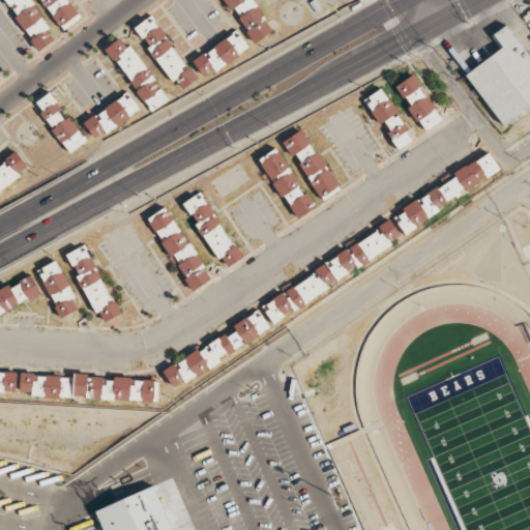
[(40,0),(60,28),(79,16),(67,0),(40,0)]
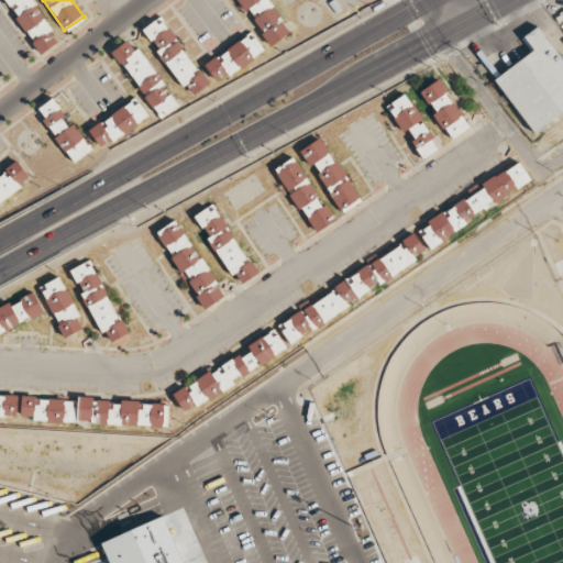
[(289,33),(267,0),(239,0),(269,46),(289,33)]
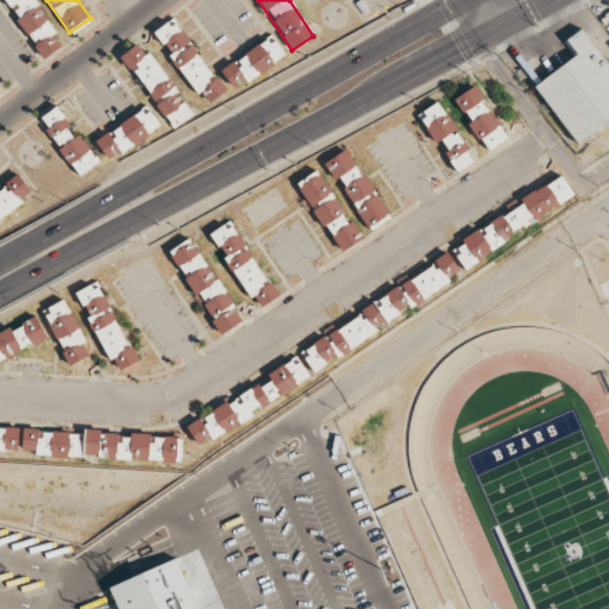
[(225,92),(175,17),(155,31),(205,105),(225,92)]
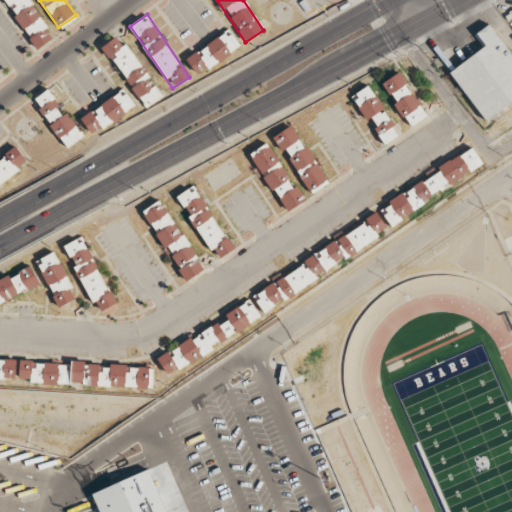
[(485,45),(476,31),(490,21),(511,50),(511,100),(485,120),(449,72),(485,45)]
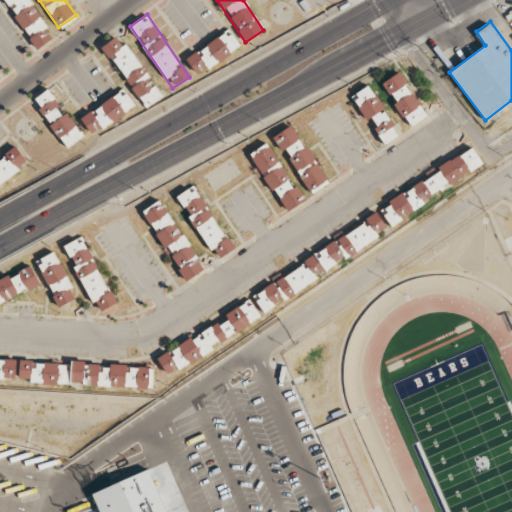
[(198,76),(241,47),(229,30),(186,58),(198,76)]
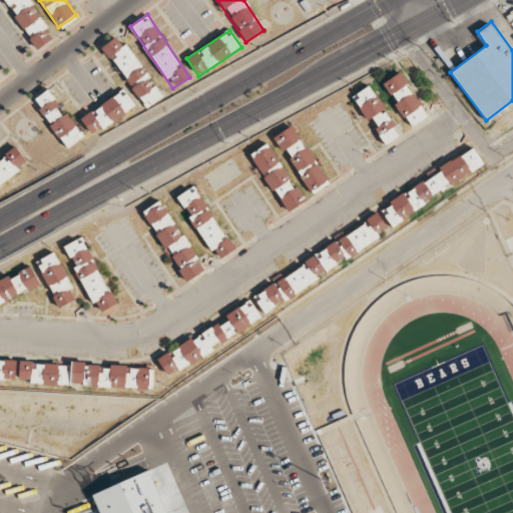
[(145,108),(162,97),(119,34),(103,46),(145,108)]
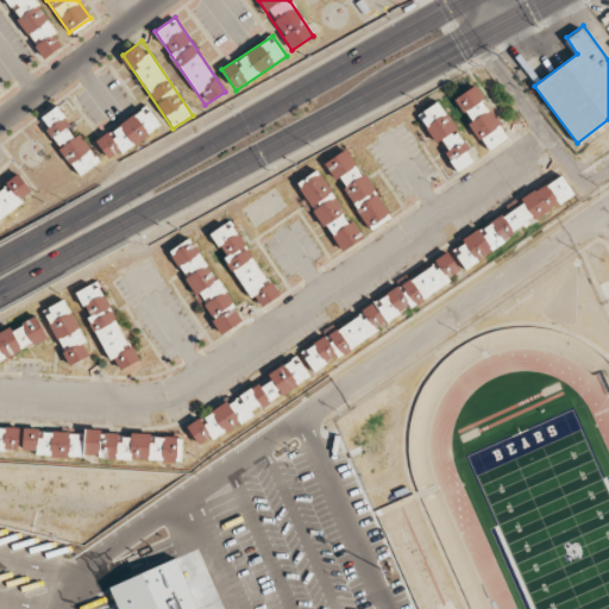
[(454,98),(470,123),(487,151),(508,138),(475,86),(454,98)]
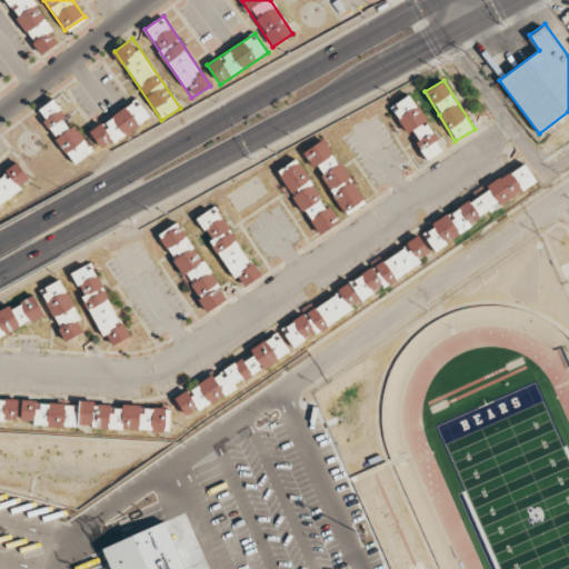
[(428,160),(445,150),(409,95),(390,107),(408,135),(411,132),(428,160)]
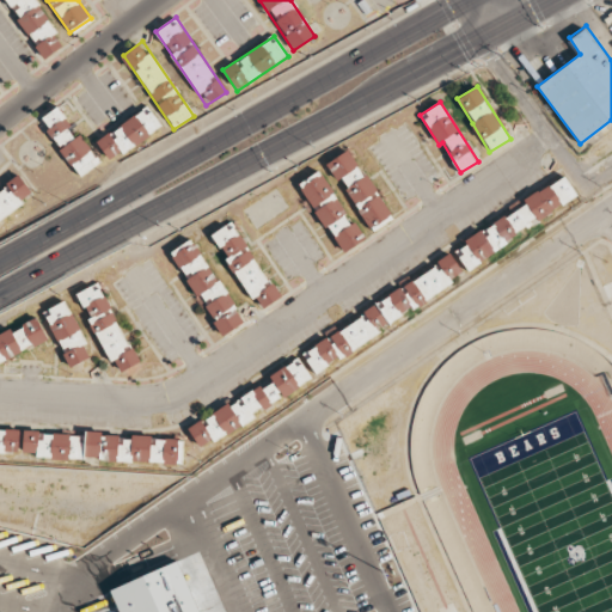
[(111,161),(161,127),(147,106),(97,141),(111,161)]
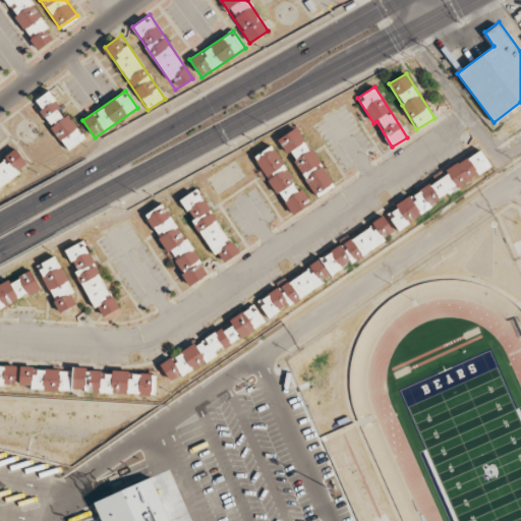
[(67,151),(84,138),(69,114),(65,116),(49,92),(35,101),(67,151)]
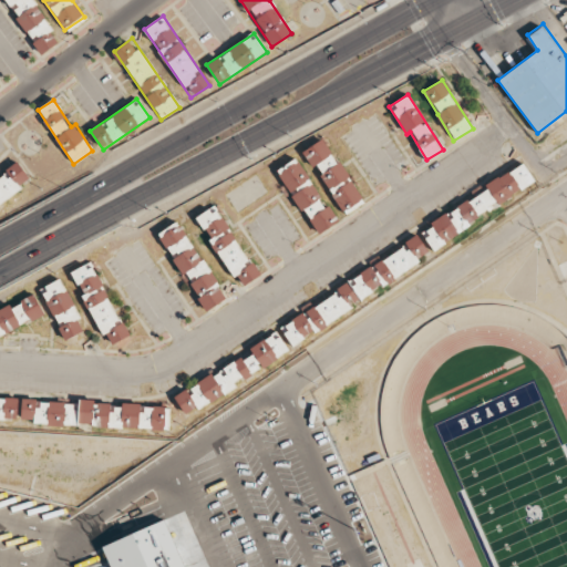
[(363,199),(354,185),(354,186),(325,137),(303,151),(342,213),(363,199)]
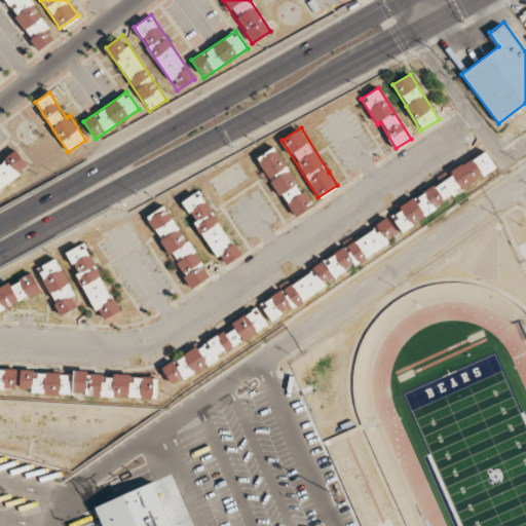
[(293,217),(314,204),(305,190),(302,192),(275,147),(258,156),(293,217)]
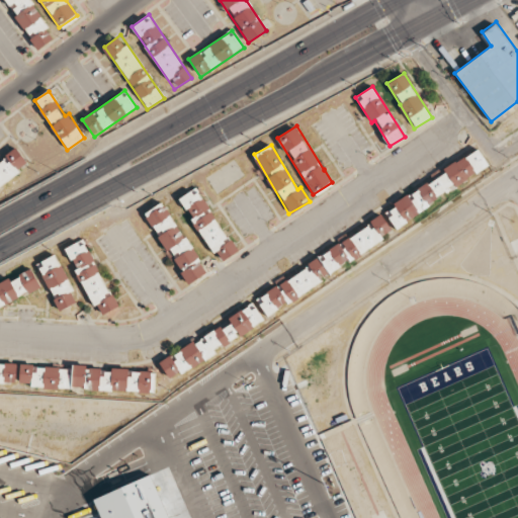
[(490,168),(478,149),(443,169),(445,173),(383,209),(394,226),(490,168)]
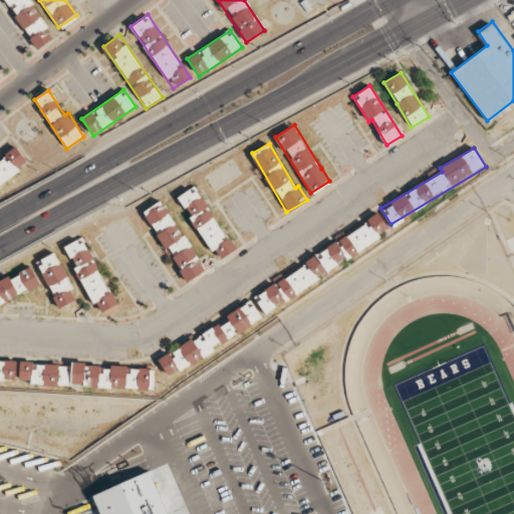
[(0,184),(29,165),(18,149),(0,160),(0,184)]
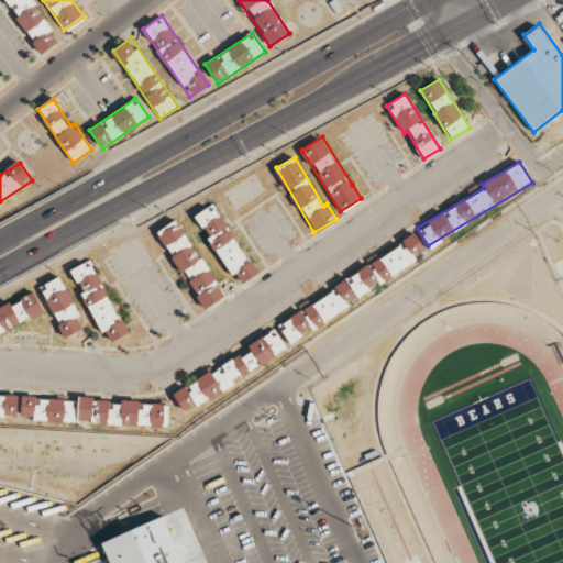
[(236,286),(255,275),(216,203),(196,214),(236,286)]
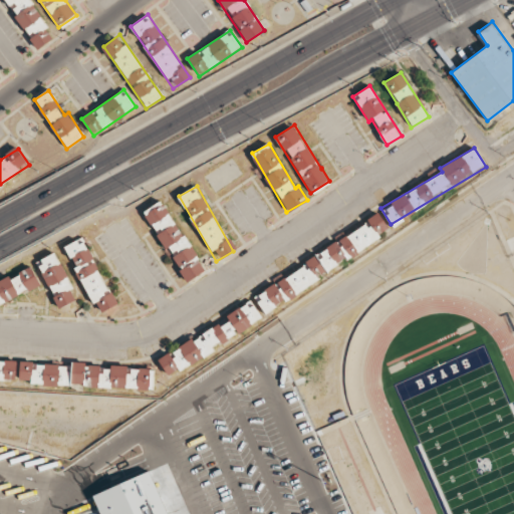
[(206,269),(160,201),(142,214),(189,281),(206,269)]
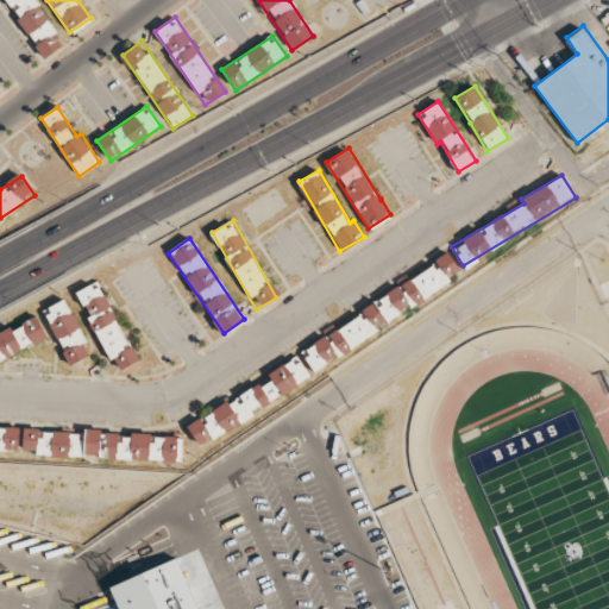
[(299,347),(312,369),(453,286),(449,277),(459,270),(452,257),(299,347)]
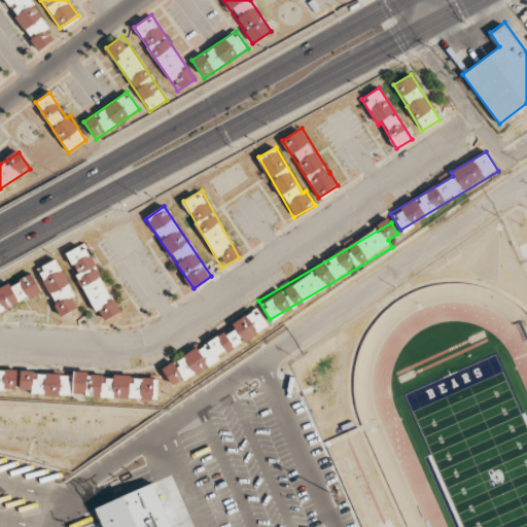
[(118,313),(85,243),(67,252),(99,322),(118,313)]
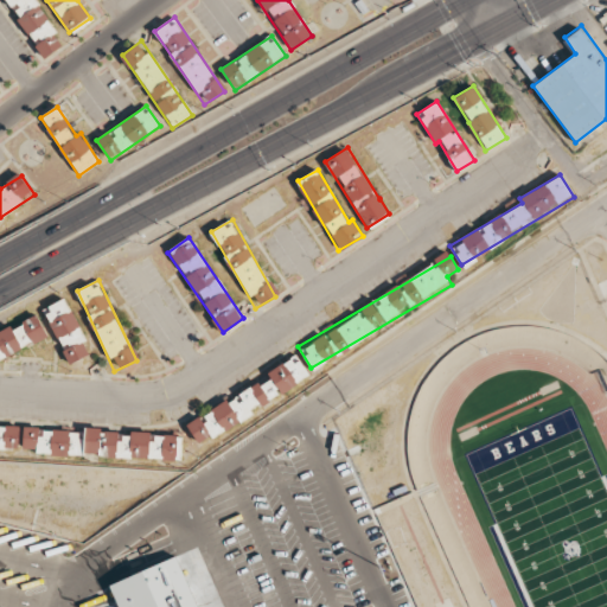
[(43,308),(69,364),(90,355),(65,298),(43,308)]
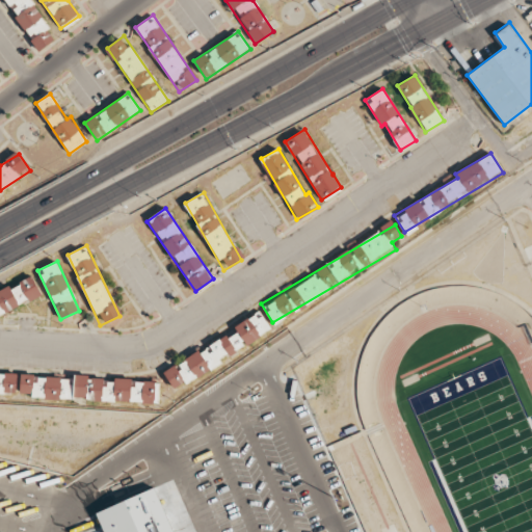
[(0,315),(42,296),(32,276),(9,287),(9,288),(0,291),(0,315)]
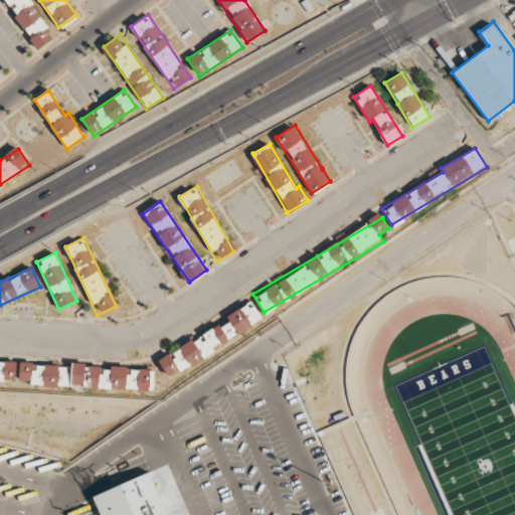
[(158,359),(168,377),(215,352),(213,347),(263,321),(251,302),(226,315),(229,321),(158,359)]
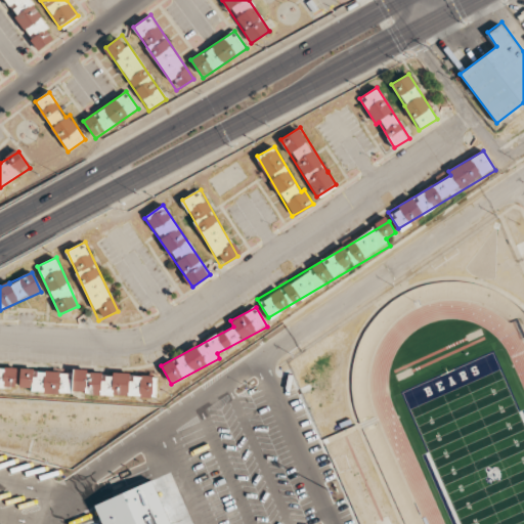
[(0,388),(15,389),(17,367),(0,366),(0,388)]
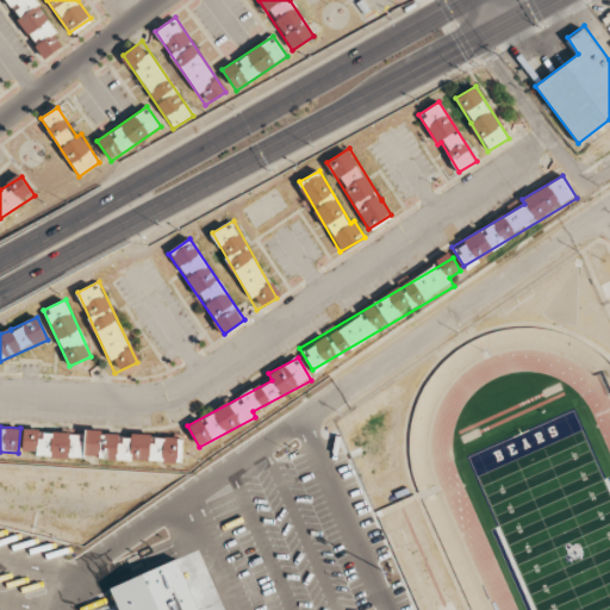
[(176,464),(179,437),(131,434),(130,439),(119,439),(119,433),(83,430),(83,434),(24,430),(23,454),(176,464)]
